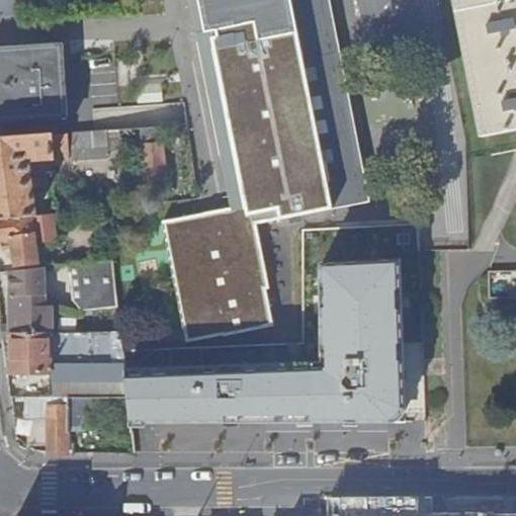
[(200,0),(208,31),(242,208),(165,223),(189,342),(225,334),(225,337),(273,326),(266,288),(269,287),(257,224),(332,208),(290,0),(200,0)]
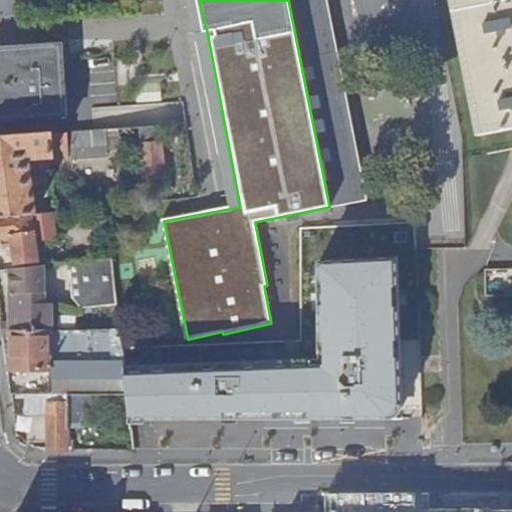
[(288,0),(329,207),(368,199),(334,34),(326,0),(288,0)]
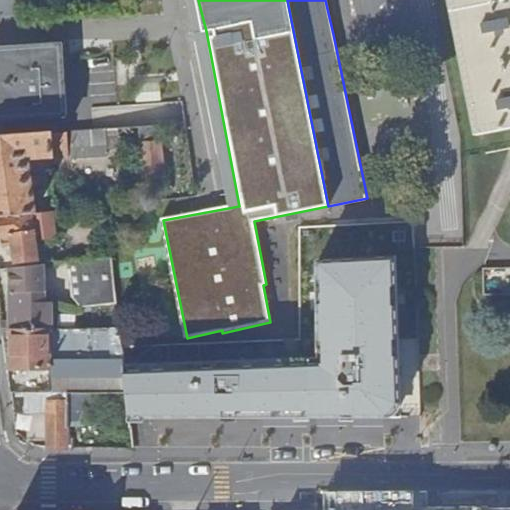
[(455,0),(482,133),(509,126),(509,0),(455,0)]
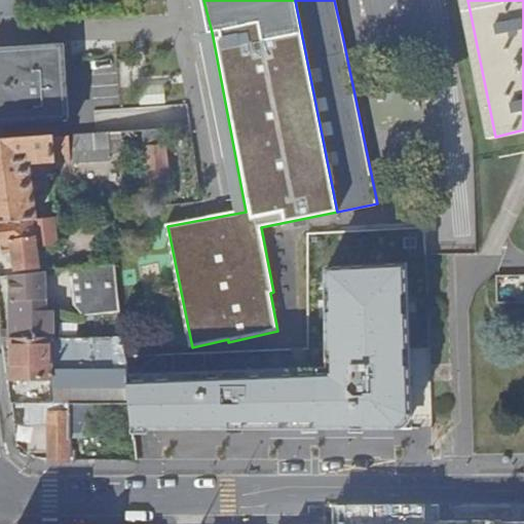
[(0,123),(69,118),(65,44),(0,47),(0,123)]
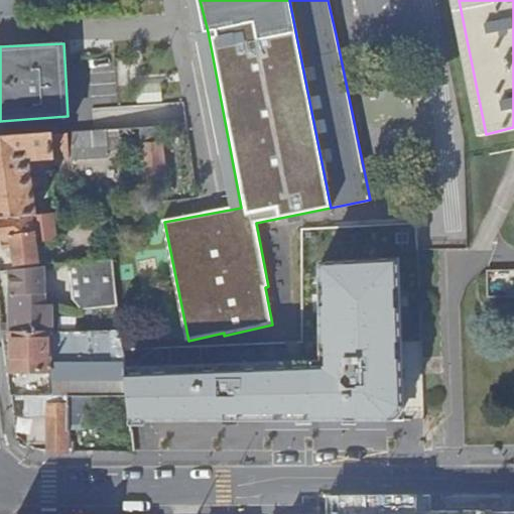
[(165,117),(190,117),(190,99),(165,98),(165,117)]
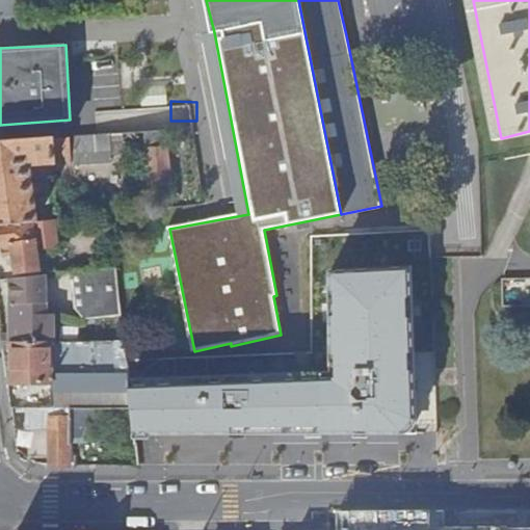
[(0,227),(37,222),(38,222),(34,195),(44,194),(42,185),(32,185),(30,164),(76,161),(76,152),(80,151),(80,137),(55,138),(54,137),(0,140),(0,227)]
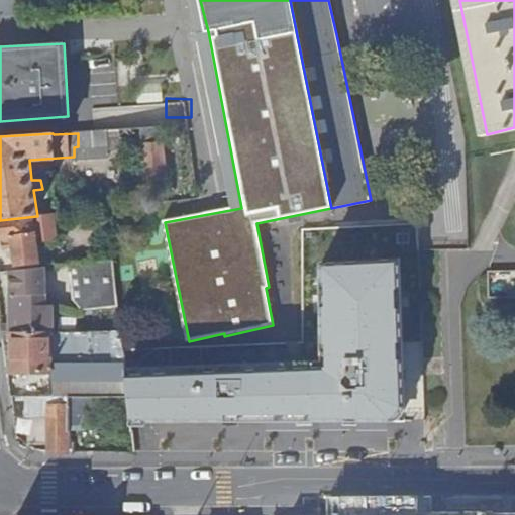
[(167,179),(164,140),(143,142),(146,180),(167,179)]
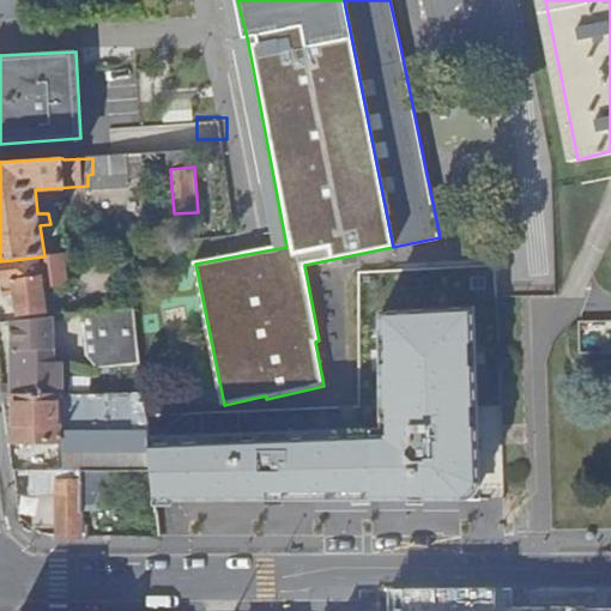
[(0,284),(5,284),(6,290),(16,289),(17,295),(19,316),(46,313),(43,288),(66,284),(64,254),(44,256),(43,256),(0,261),(0,284)]
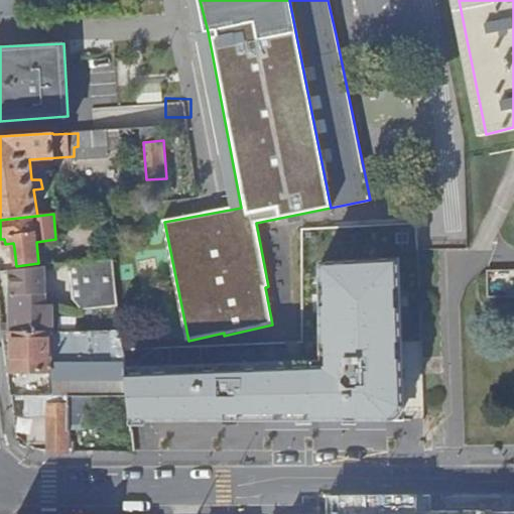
[(306,223),(306,250),(354,250),(354,222),(306,223)]
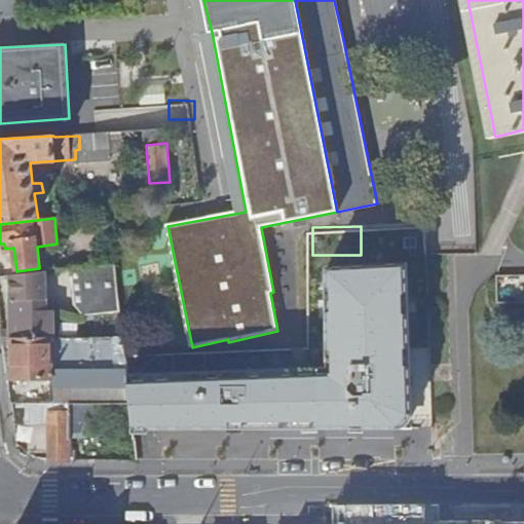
[(85,317),(121,313),(116,265),(72,270),(76,308),(84,307),(85,317)]
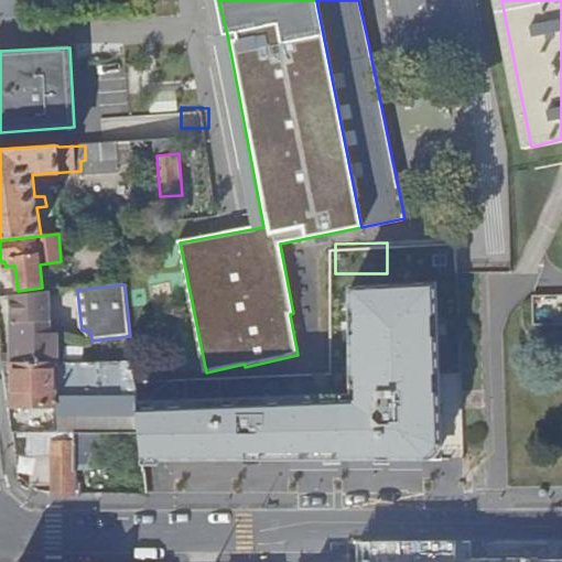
[(354,403),(139,411),(141,433),(144,461),(443,458),(435,288),(350,292),(354,403)]
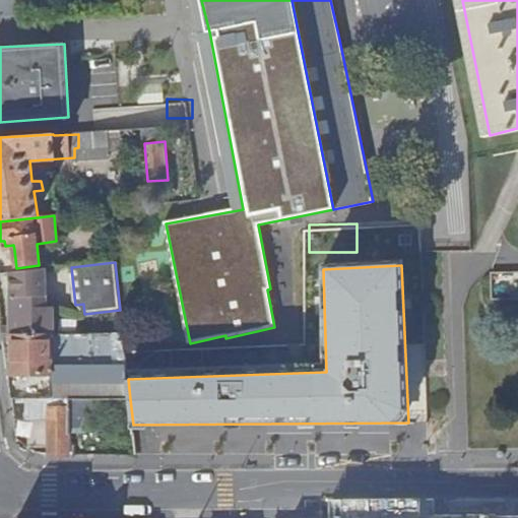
[(2,334),(54,334),(53,310),(45,310),(44,297),(11,297),(12,326),(1,326),(2,334)]
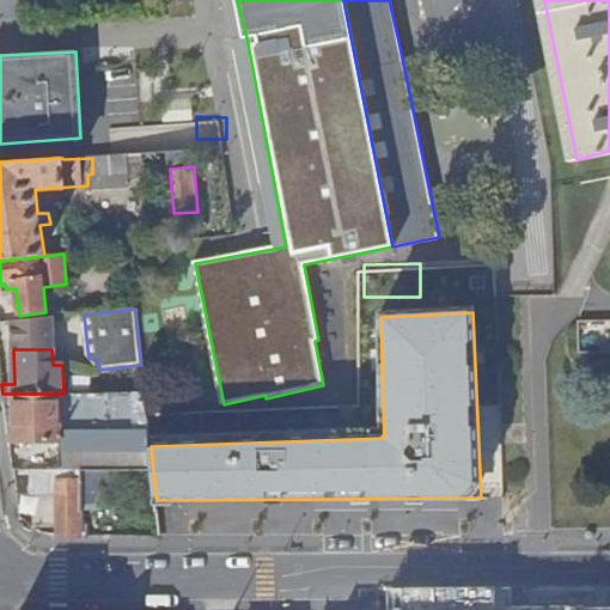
[(60,440),(60,470),(85,470),(153,470),(151,446),(147,418),(145,395),(63,394),(2,394),(10,441),(17,441),(17,440),(60,440)]
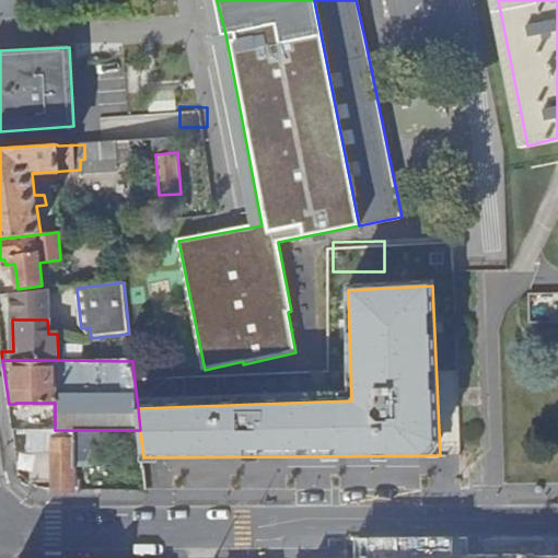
[(76,488),(76,467),(78,430),(55,430),(20,429),(21,440),(55,440),(54,490),(76,490),(76,488)]
